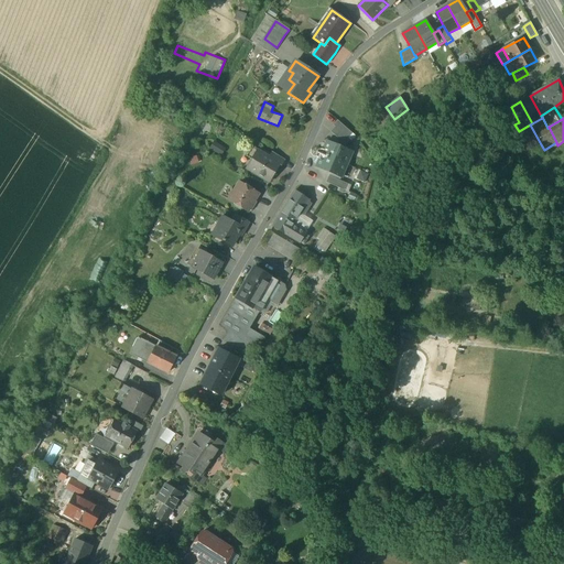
[(331,132),(345,145),(349,140),(348,139),(353,133),(337,121),(333,126),(335,127),(331,132)]
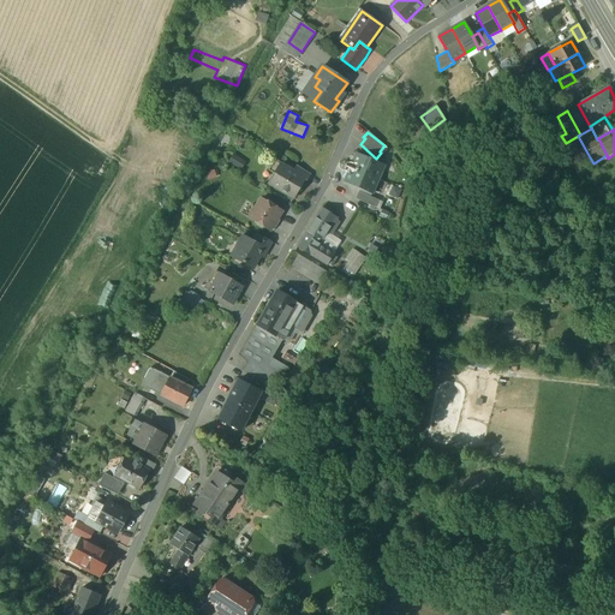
[(583,161),(590,157),(578,136),(566,143),(571,153),(575,150),(583,161)]
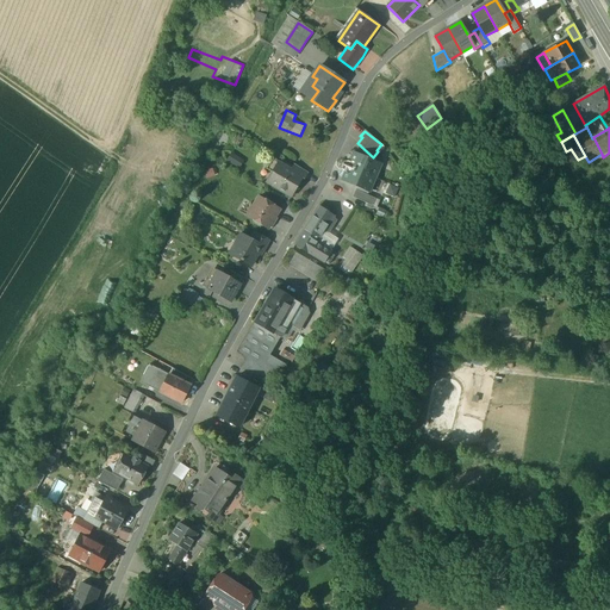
[(344,162),(342,165),(375,179),(381,165),(354,153),(349,161),(348,161),(344,162)]
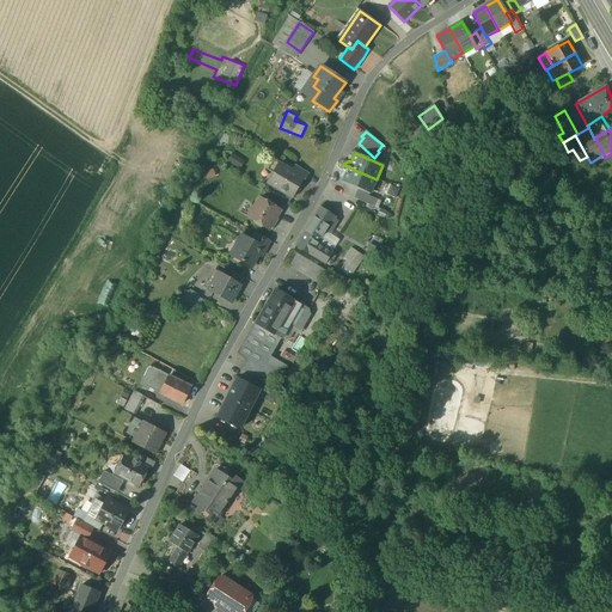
[(228,161),(236,166),(240,160),(232,154),(228,161)]
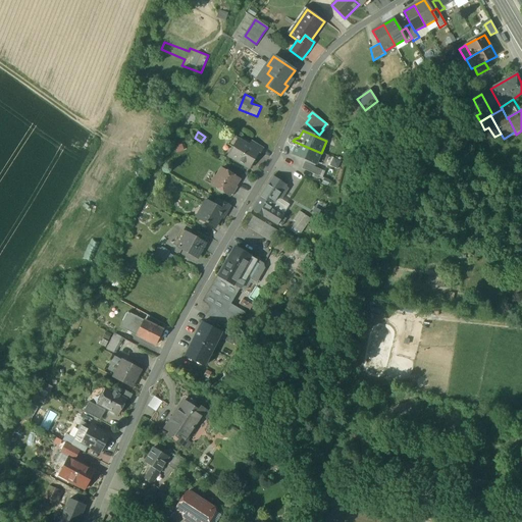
[(228,156),(249,168),(258,152),(249,147),(238,140),(228,156)]
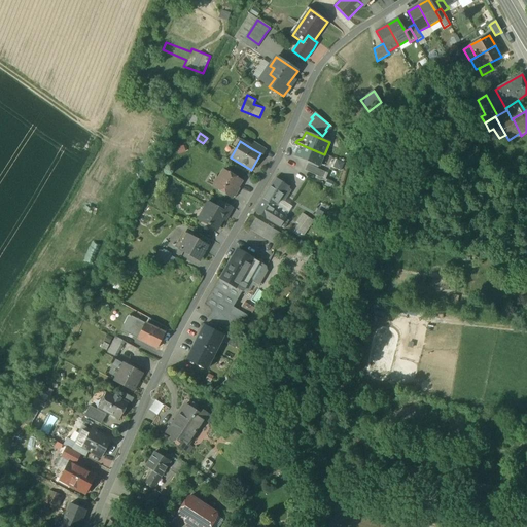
[(254,142),(251,148),(260,153),(262,154),(266,149),(254,142)]
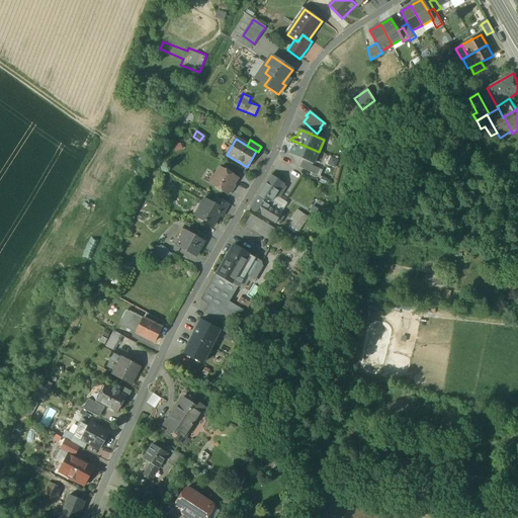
[(313,164),(319,152),(290,140),(290,142),(291,145),(293,147),(289,154),(313,164)]
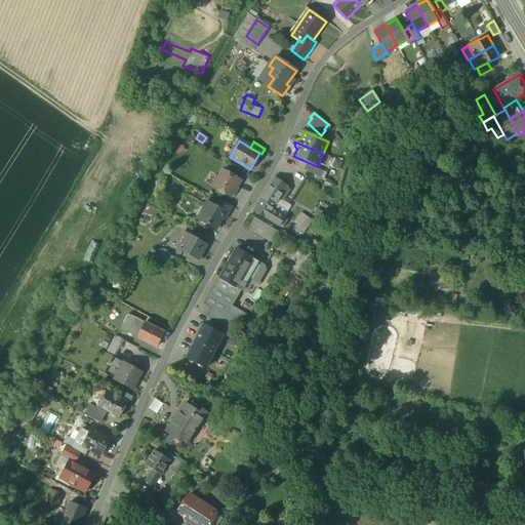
[(329,165),(340,169),(344,161),(332,157),(329,165)]
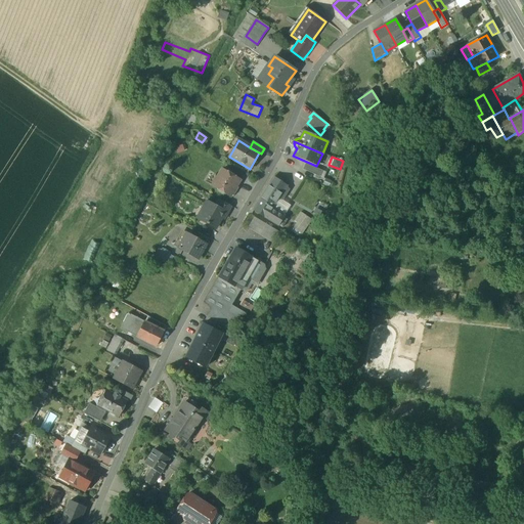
[(303,170),(319,177),(322,171),(305,164),(303,170)]
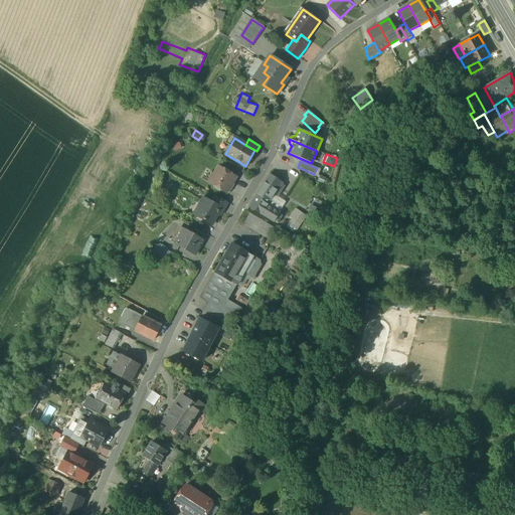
[(220,190),(226,193),(236,177),(218,166),(208,182),(214,186),(213,187),(214,189),(218,191),(220,191),(220,190)]
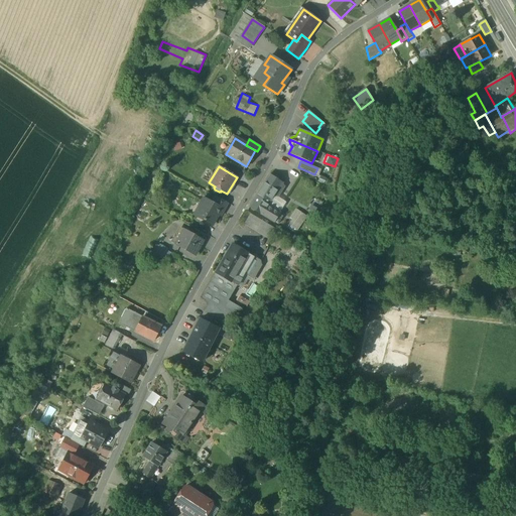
[(250,207),(274,221),(279,213),(267,206),(274,195),(276,191),(279,194),(283,188),(279,186),(281,183),(269,175),(250,207)]
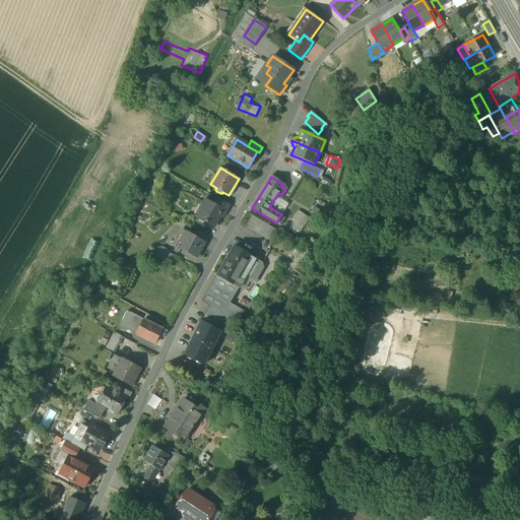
[(287,204),(276,196),(269,207),(281,214),(287,204)]
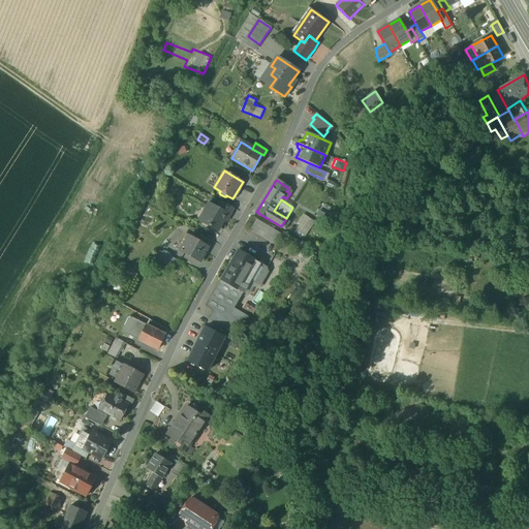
[(226,214),(229,216),(234,209),(221,201),(217,208),(227,213),(226,214)]
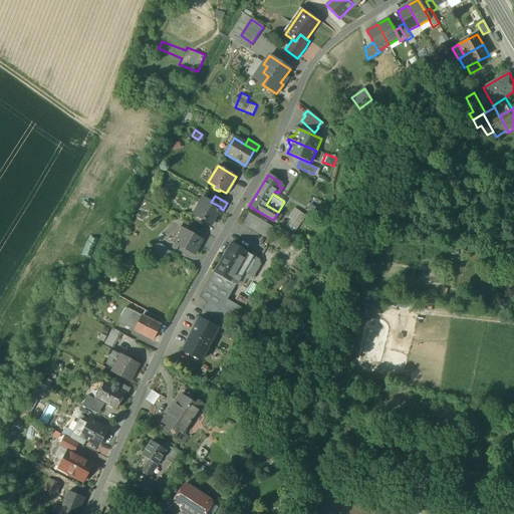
[(202,220),(211,225),(220,208),(221,207),(211,202),(202,197),(198,205),(200,207),(196,215),(202,219),(202,220)]
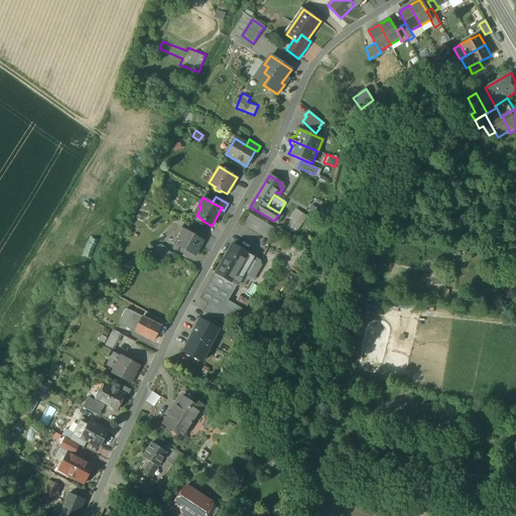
[(289,225),(297,231),(306,217),(296,210),(290,218),(293,220),(289,225)]
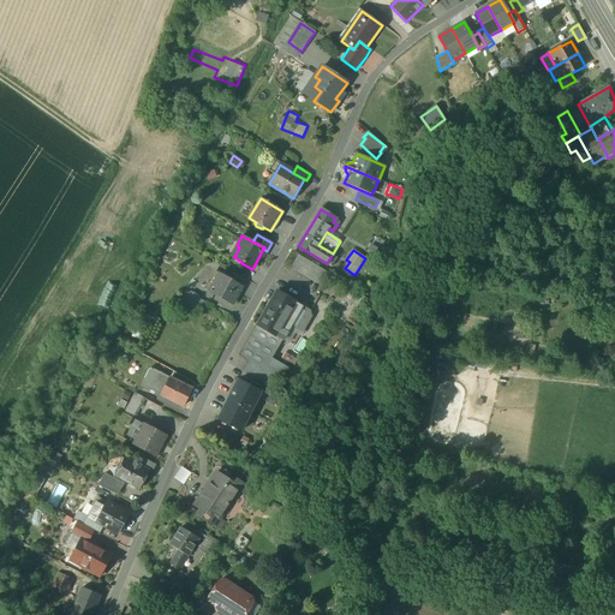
[(292,268),(324,288),(333,275),(299,256),(292,268)]
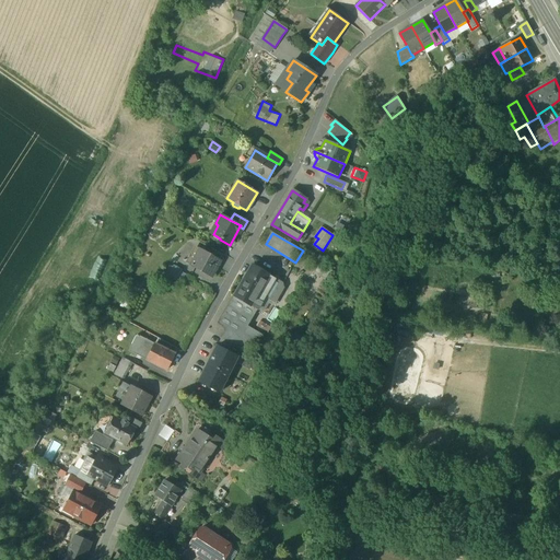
[(186,263),(190,266),(199,249),(195,247),(186,263)]
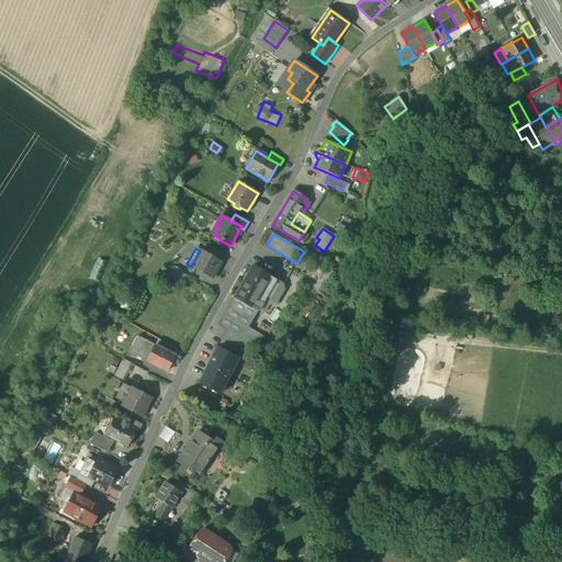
[(209,255),(221,261),(224,256),(212,249),(209,255)]
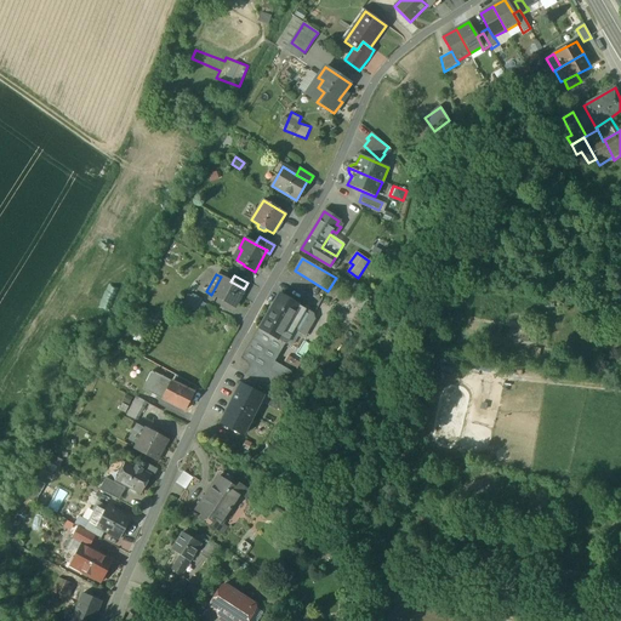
[(211,295),(234,308),(244,290),(244,289),(231,281),(221,277),(211,295)]
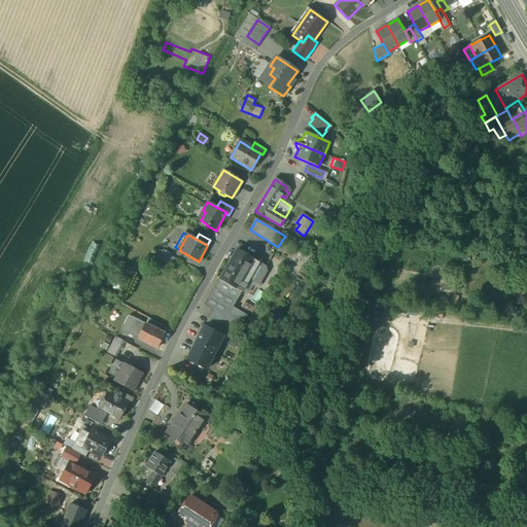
[(295,256),(312,266),(318,255),(302,246),(295,256)]
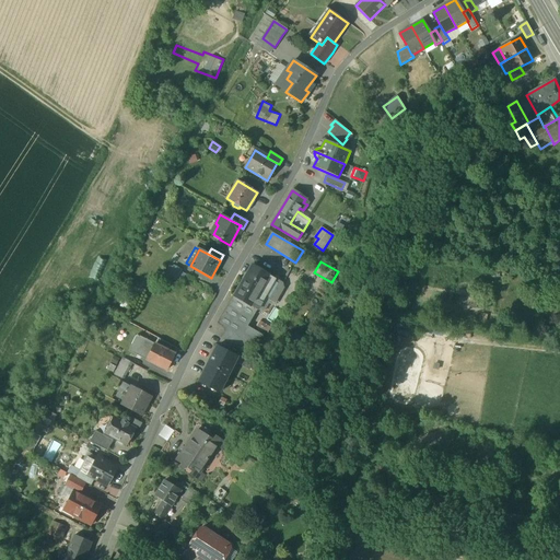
[(255,308),(257,310),(276,279),(252,266),(234,296),(255,308)]
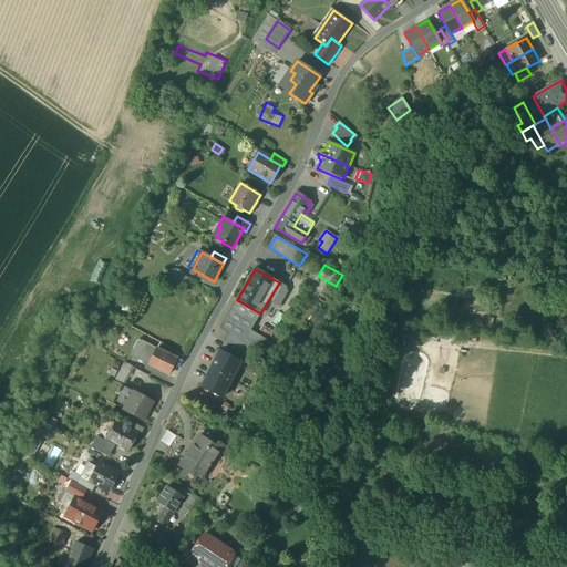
[(237,300),(226,318),(248,330),(258,312),(237,300)]
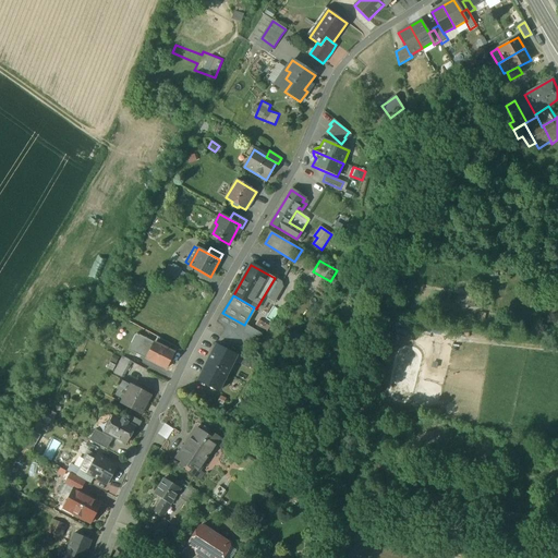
[(238,335),(244,325),(222,313),(217,323),(226,328),(238,335)]
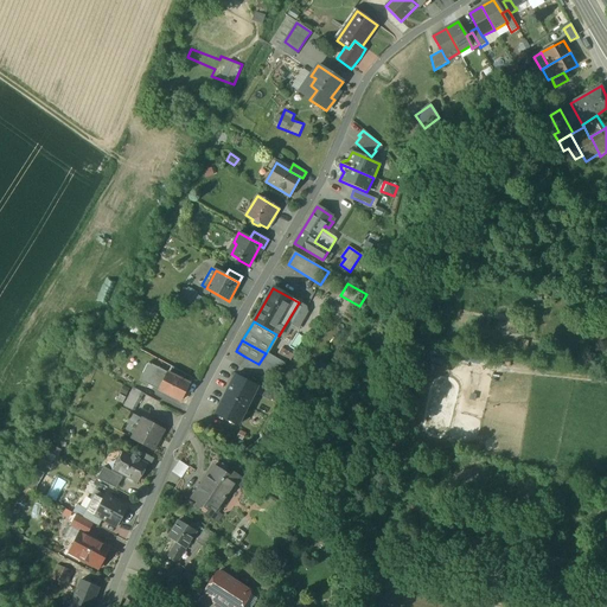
[(259,377),(274,385),(285,365),(266,353),(259,364),(264,368),(259,377)]
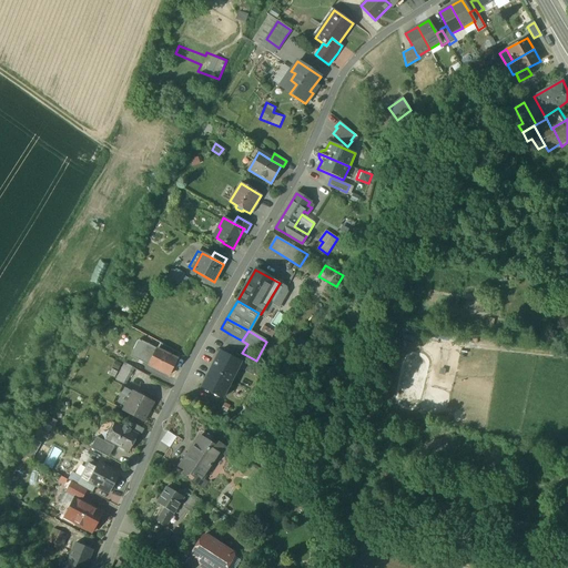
[(224,343),(242,353),(247,344),(242,341),(230,334),(224,343)]
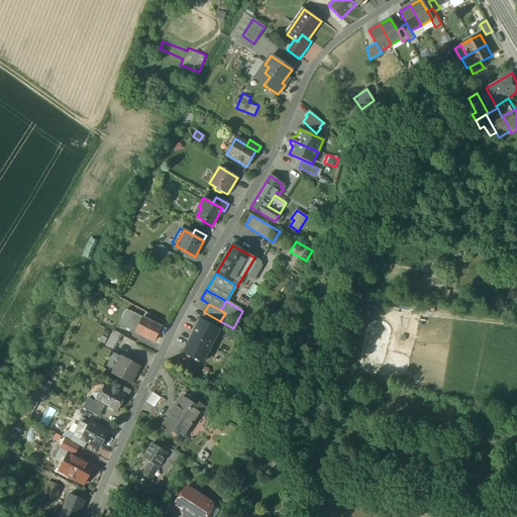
[(118,324),(135,333),(143,318),(126,309),(118,324)]
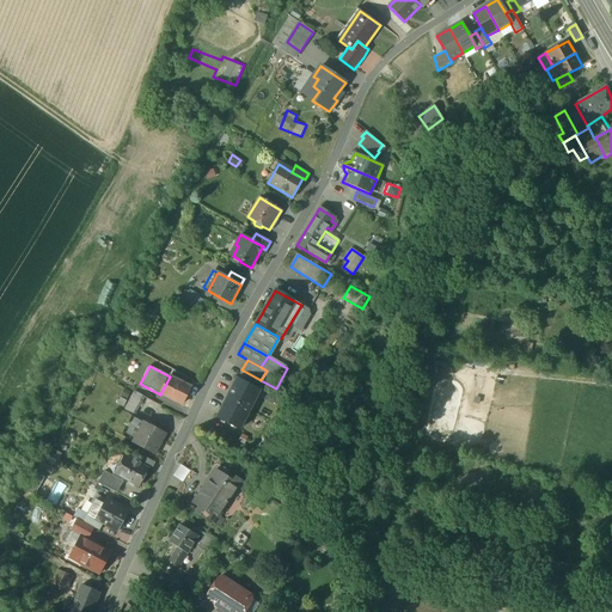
[(170,377),(190,386),(194,381),(172,369),(170,377)]
